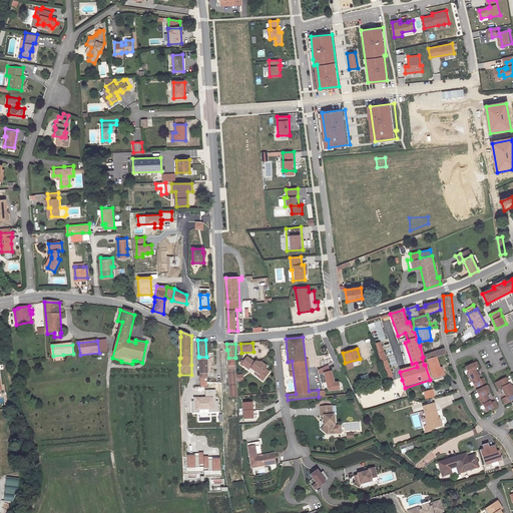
[(383,350),(378,351),(386,376),(391,375),(383,350)]
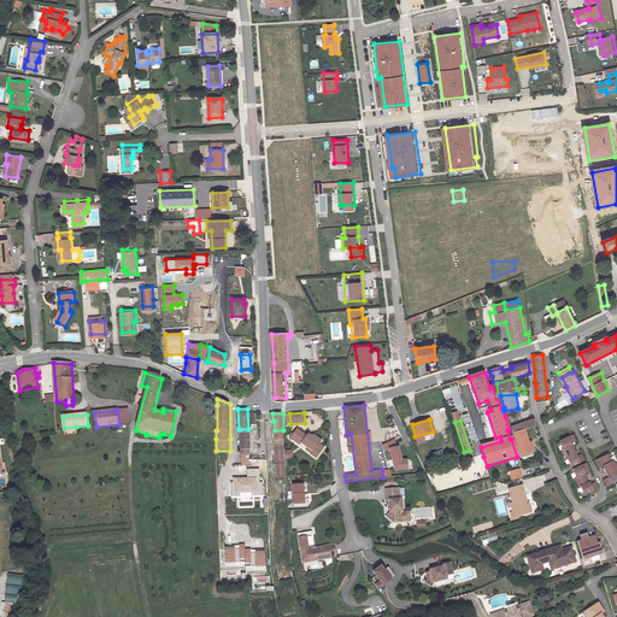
[(535,427),(533,421),(509,429),(511,435),(513,435),(524,432),(535,427)]
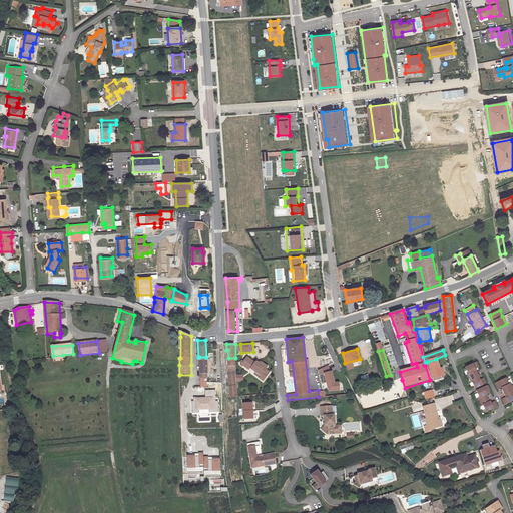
[(255,372),(261,375),(262,374),(266,377),(270,372),(266,369),(268,366),(261,361),(260,364),(247,356),(244,360),(243,360),(241,362),(241,363),(241,364),(243,366),(244,366),(254,373),(255,372)]
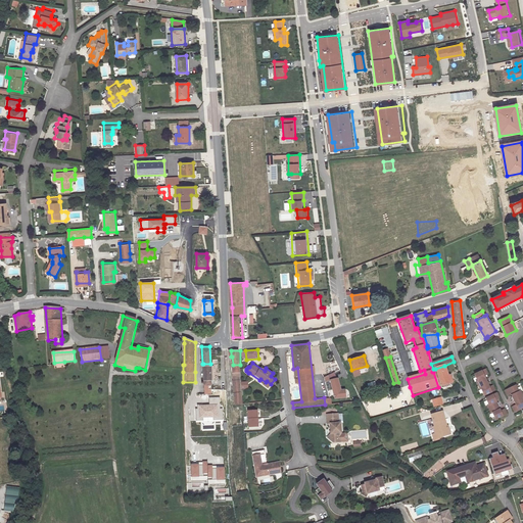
[(240,365),(233,365),(233,380),(241,381),(240,365)]
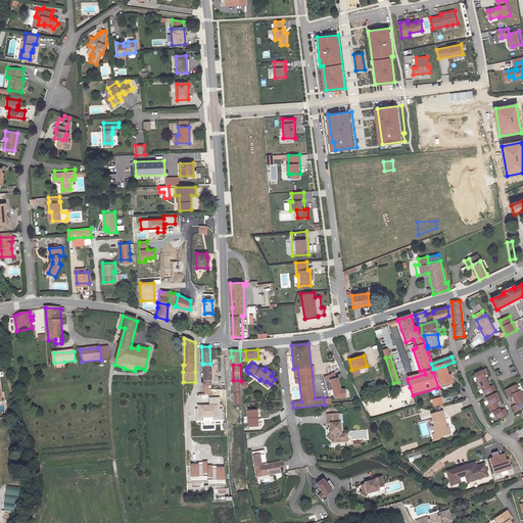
[(444,366),(435,369),(441,387),(453,383),(450,376),(448,377),(444,366)]
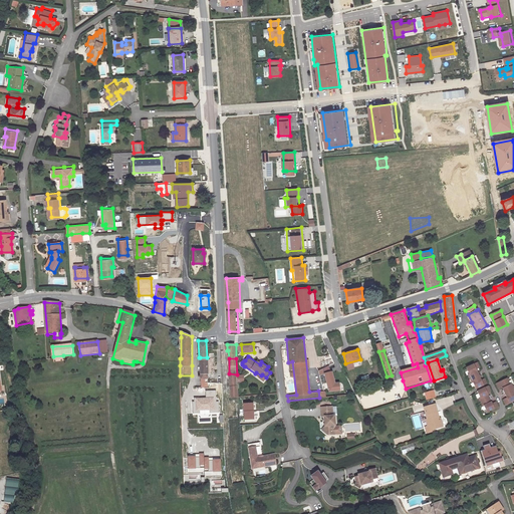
[(477,377),(474,370),(476,369),(475,367),(479,365),(476,360),(465,365),(468,372),(467,372),(471,380),(472,380),(475,387),(486,381),(484,376),(480,377),(480,376),(477,377)]
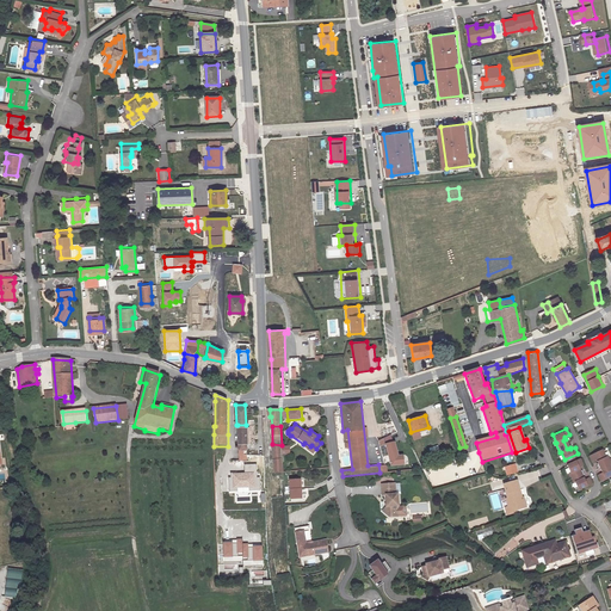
[(392,466),(405,464),(405,458),(399,460),(399,456),(394,442),(393,442),(387,443),(392,466)]
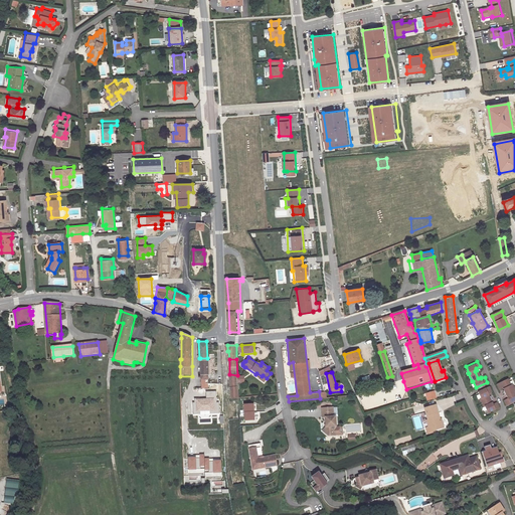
[(229,374),(231,398),(238,397),(237,375),(229,374)]
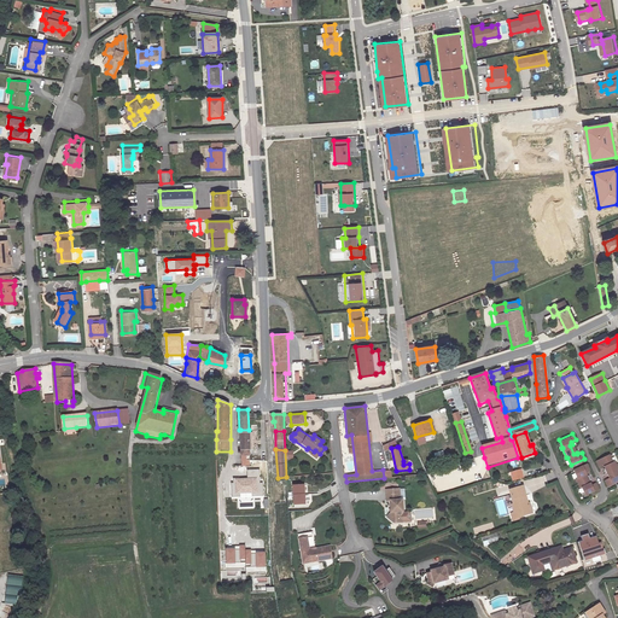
[(617,470),(617,467),(614,460),(613,460),(610,453),(596,460),(599,466),(604,464),(604,466),(607,465),(611,473),(608,474),(610,476),(605,478),(608,484),(617,479),(617,471),(617,470)]
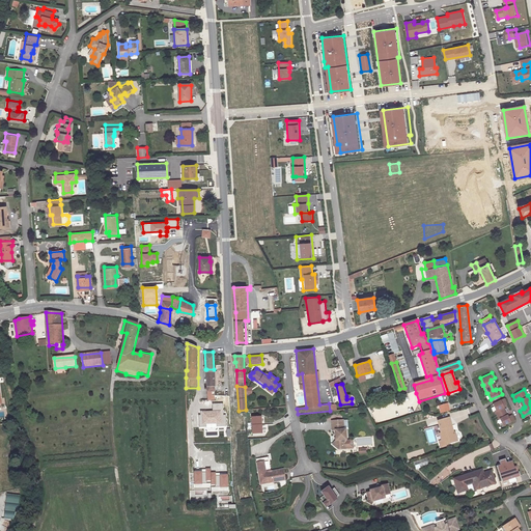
[(502,408),(504,407),(503,406),(507,403),(504,398),(493,403),(496,410),(495,411),(499,419),(500,419),(504,425),(515,420),(512,414),(509,416),(508,414),(506,415),(502,408)]
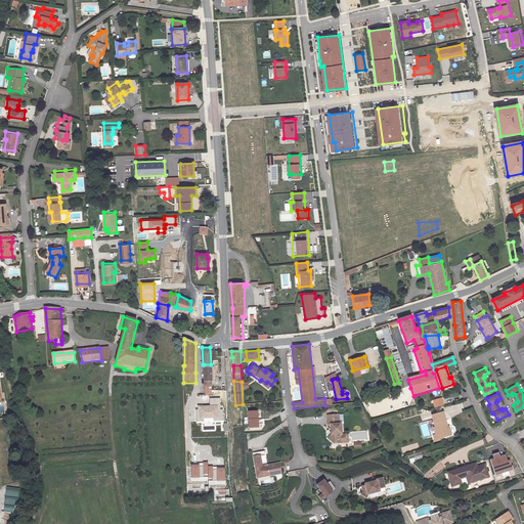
[(214,416),(216,416),(216,419),(225,419),(225,407),(222,407),(222,396),(212,396),(212,403),(212,404),(209,404),(209,405),(205,405),(205,403),(200,403),(200,406),(195,406),(195,419),(200,419),(200,416),(203,416),(214,416)]
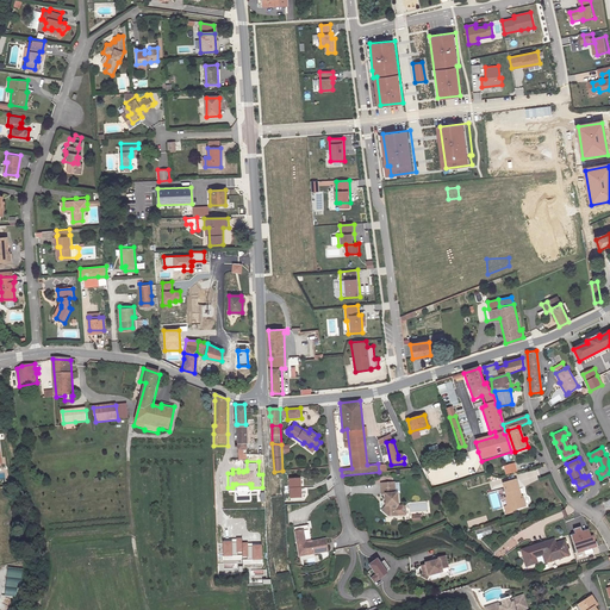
[(504,466),(508,474),(517,471),(514,462),(504,466)]
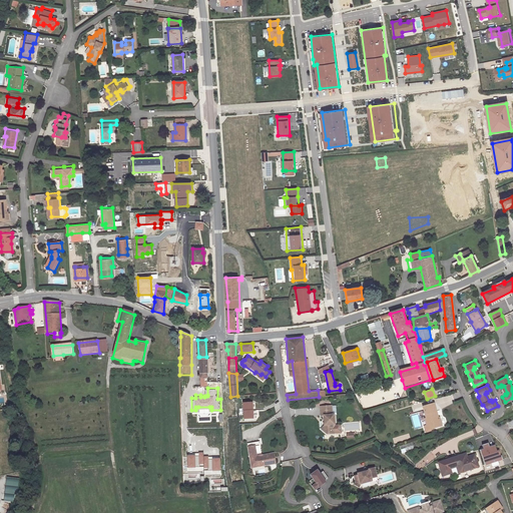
[(453,396),(438,399),(440,408),(455,405),(453,396)]
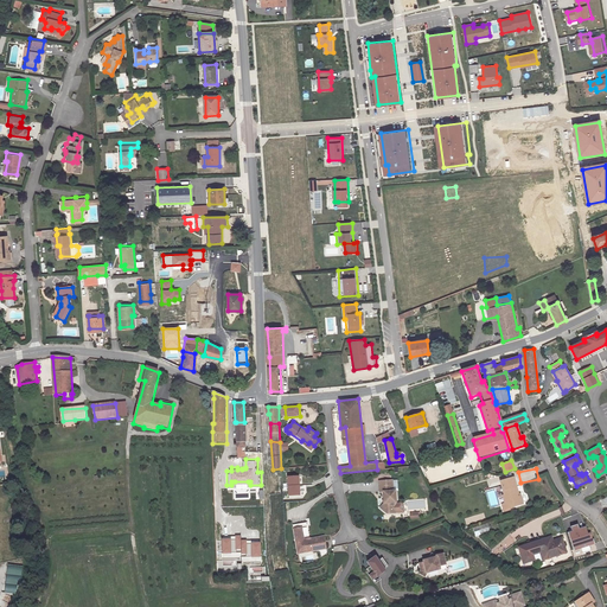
[(288,491),(299,491),(298,472),(287,473),(288,491)]
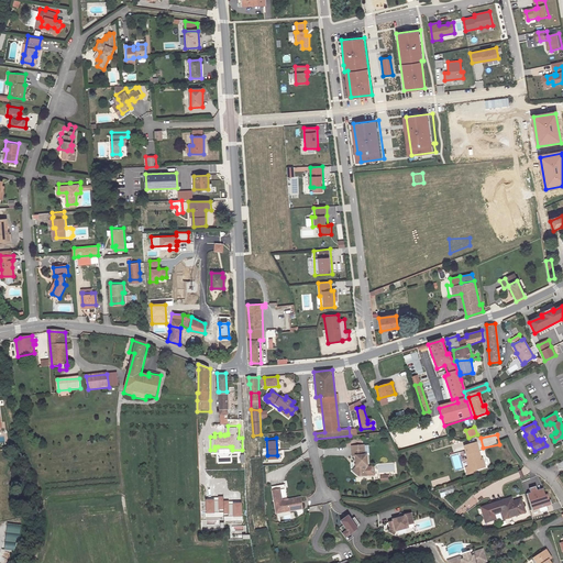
[(256,452),(261,452),(261,439),(251,439),(251,448),(256,448),(256,452)]
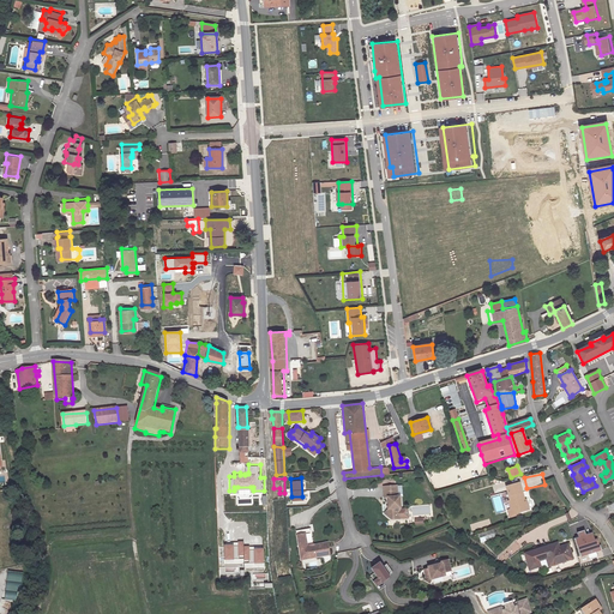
[(521,482),(506,487),(511,503),(510,503),(512,513),(529,507),(528,500),(525,501),(524,499),(525,499),(521,482)]
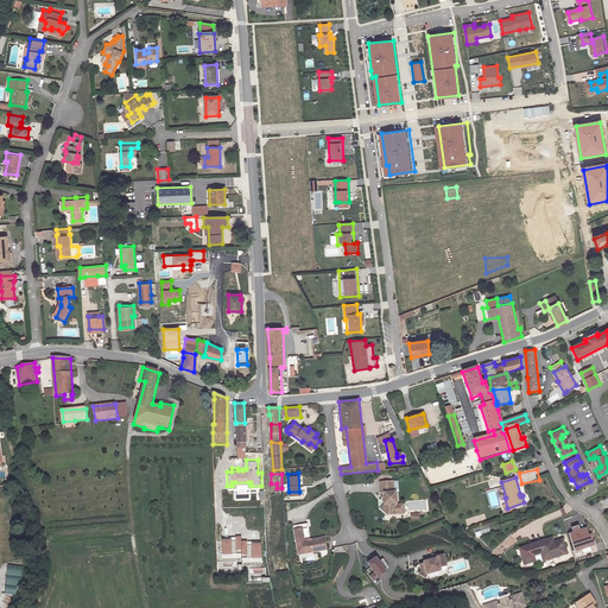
[(393,479),(381,479),(382,491),(385,491),(386,501),(381,506),(387,512),(397,511),(396,489),(394,489),(393,479)]
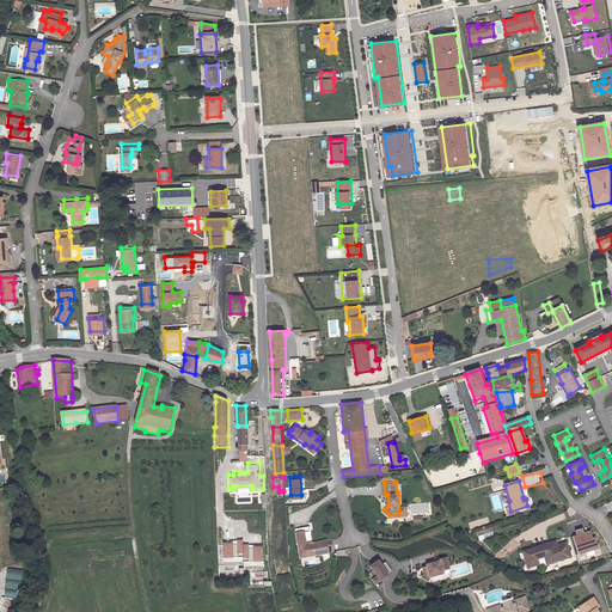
[(495,525),(481,530),(483,538),(499,533),(495,525)]
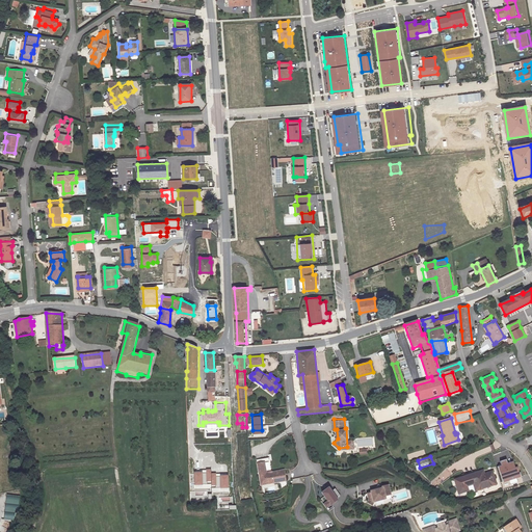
[(270,458),(257,460),(261,485),(287,481),(286,476),(285,470),(272,472),(270,458)]
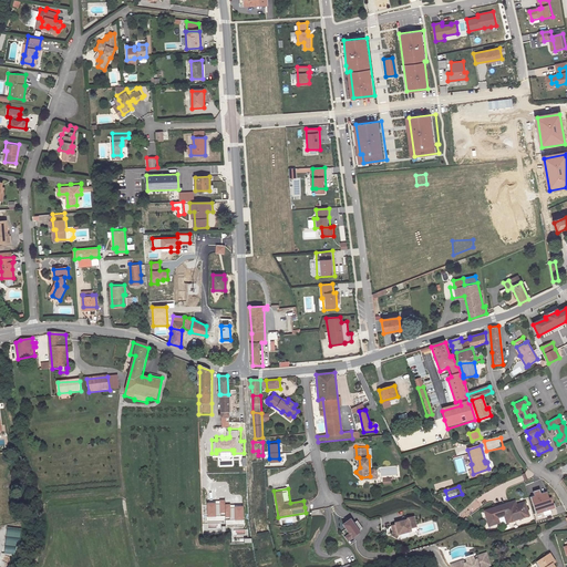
[(542,494),(539,490),(534,492),(535,496),(531,497),(536,514),(556,507),(554,503),(553,503),(550,497),(549,498),(547,493),(542,494)]
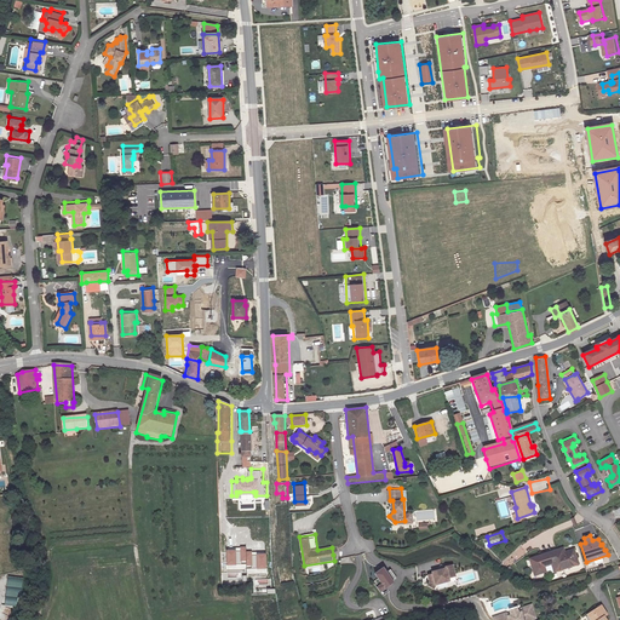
[(248,563),(248,564),(253,564),(253,568),(269,568),(268,555),(267,555),(253,555),(253,551),(248,551),(248,546),(242,546),(242,550),(230,550),(228,550),(228,563),(244,563),(244,560),(248,560),(248,563)]
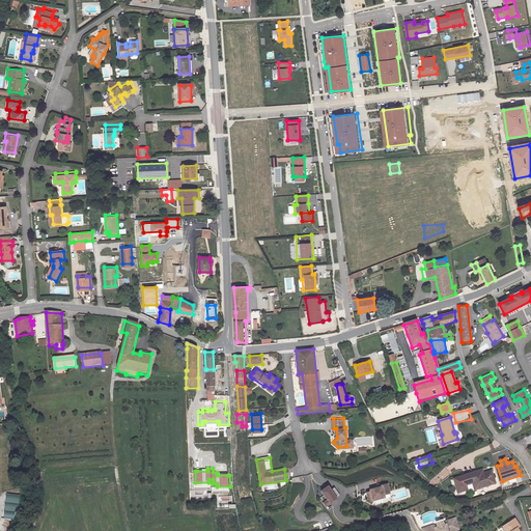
[(446,469),(441,474),(446,478),(450,474),(446,469)]
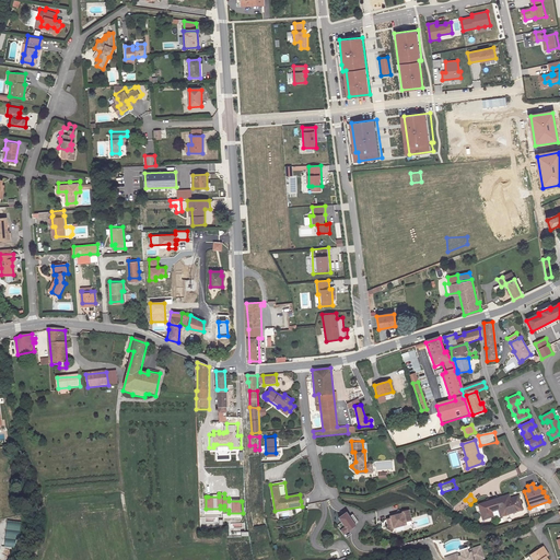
[(505,512),(505,513),(521,509),(517,497),(510,500),(504,501),(503,497),(496,500),(500,513),(505,512)]
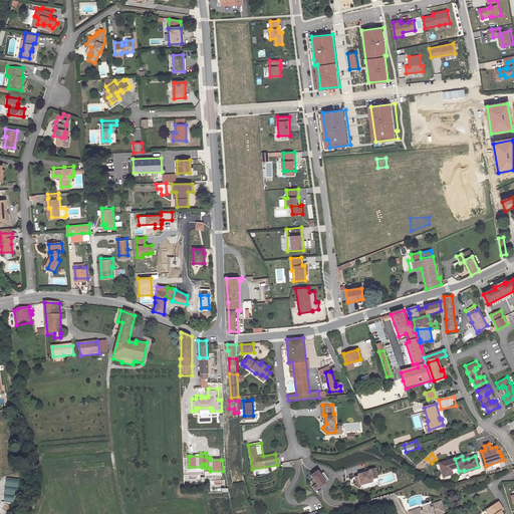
[(459,471),(455,459),(439,464),(444,477),(456,473),(456,474),(460,473),(459,471)]
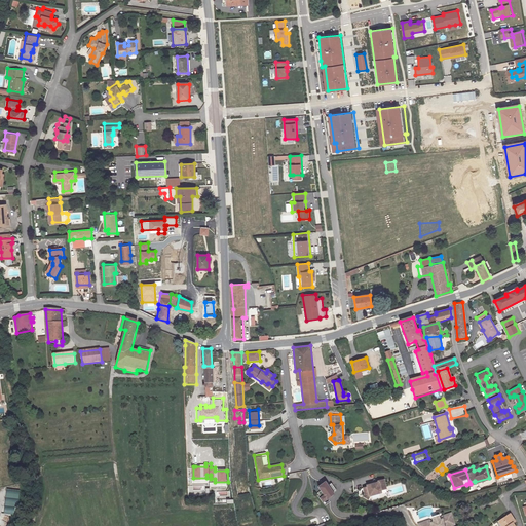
[(378,482),(374,481),(372,484),(373,486),(367,487),(368,489),(364,490),(365,495),(369,493),(370,496),(381,493),(380,490),(386,489),(383,480),(378,482)]
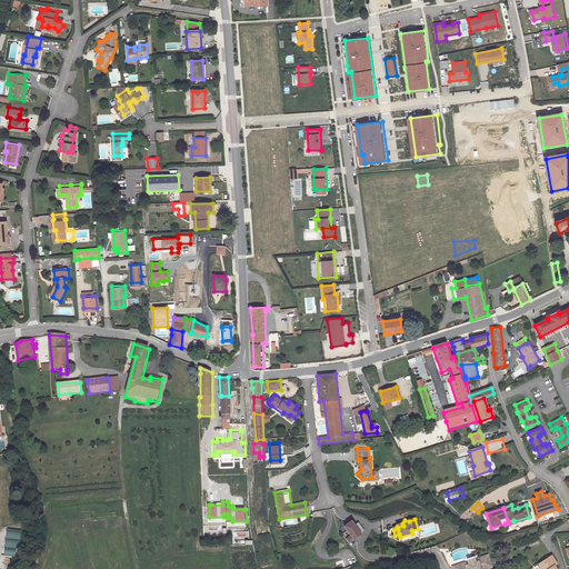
[(341,533),(347,543),(360,535),(359,532),(362,530),(357,522),(341,533)]
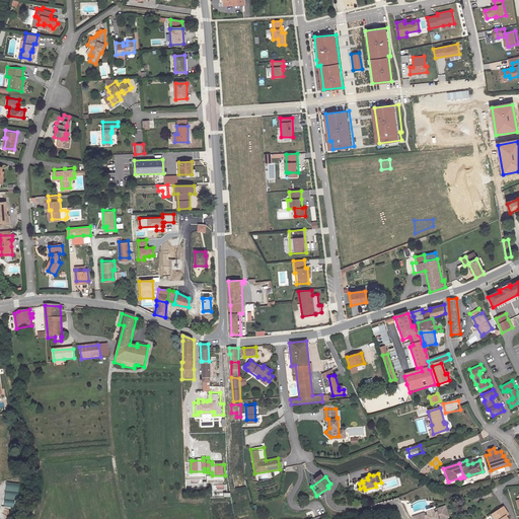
[(4,507),(16,508),(19,485),(7,483),(4,507)]
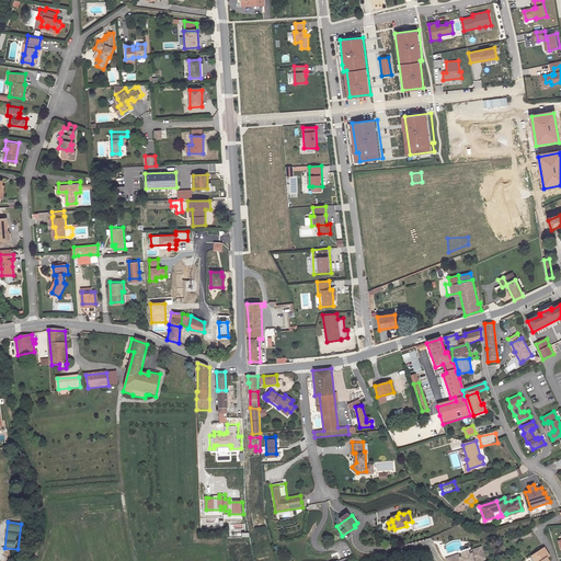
[(545,547),(531,557),(533,560),(549,560),(548,558),(551,556),(545,547)]
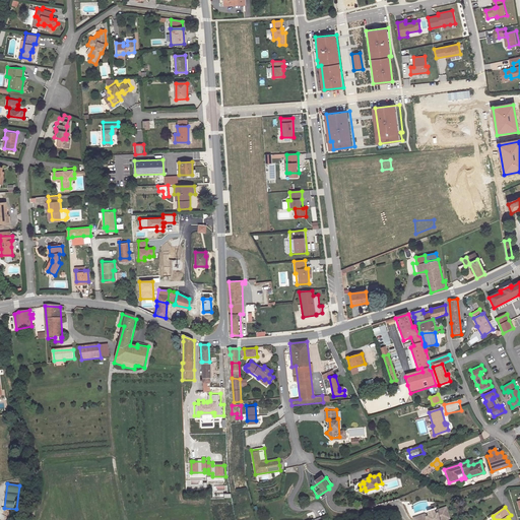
[(425,516),(413,519),(444,519),(449,519),(446,509),(438,512),(437,514),(435,514),(434,516),(431,517),(429,516),(427,517),(425,516)]
